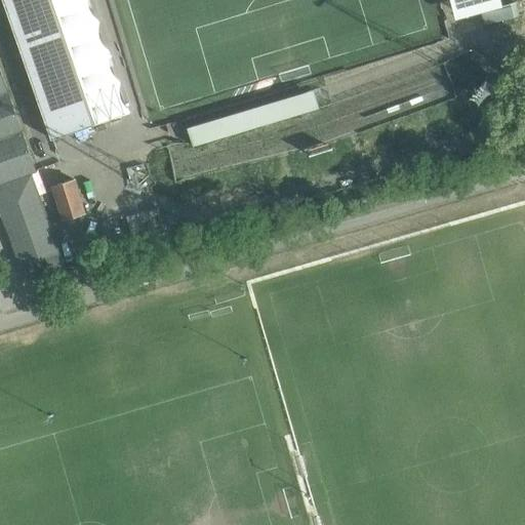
[(3,0),(52,139),(95,124),(51,0),(3,0)]
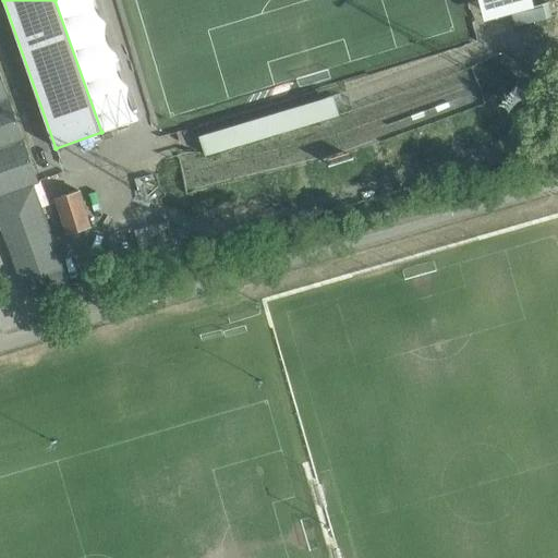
[(490,0),(495,15),(494,15),(495,16),(514,11),(518,24),(513,25),(514,26),(556,15),(556,14),(550,15),(546,1),(533,5),(531,0),(490,0)]
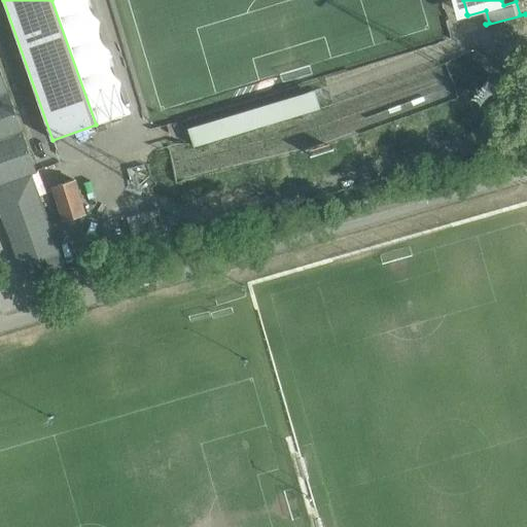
[(465,81),(459,57),(447,61),(454,84),(465,81)]
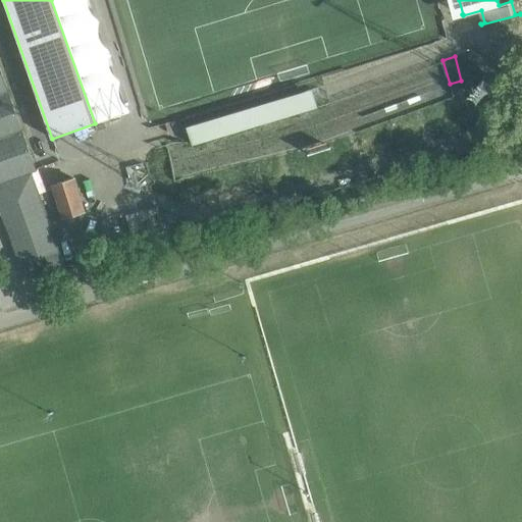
[(417,60),(188,128),(196,158),(427,91),(417,60)]
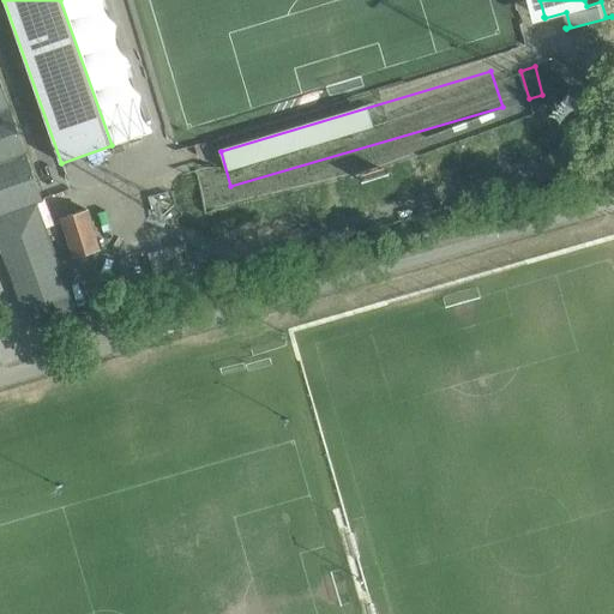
[(0,215),(36,203),(42,200),(0,83),(0,215)]
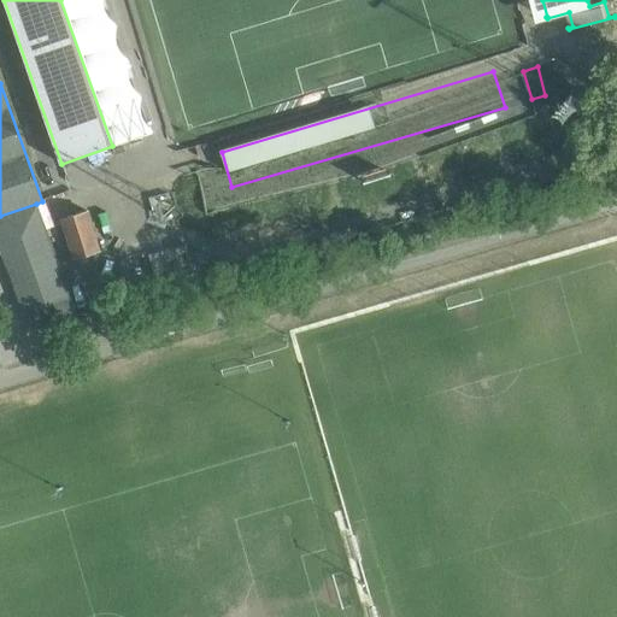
[(53,195),(59,211),(83,203),(78,187),(53,195)]
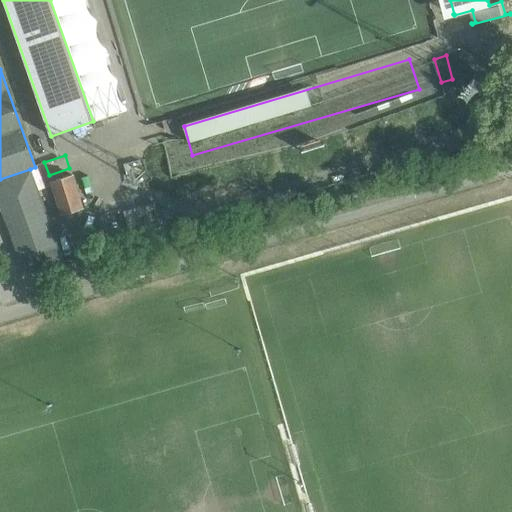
[(62,262),(63,261),(30,169),(0,179),(0,207),(19,260),(28,256),(34,272),(62,262)]
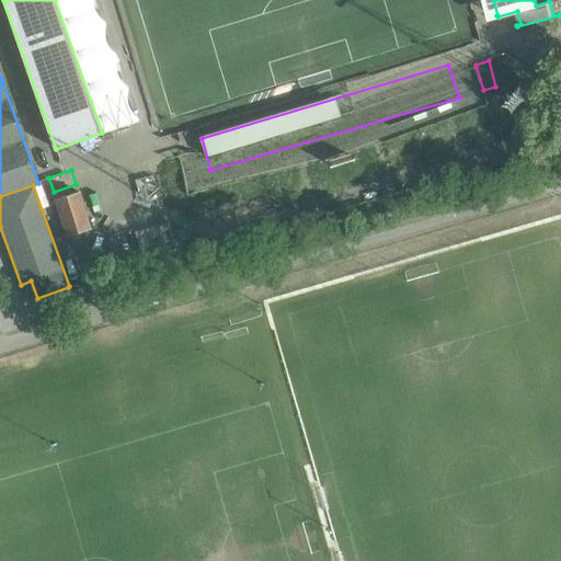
[(75,194),(67,197),(56,201),(67,236),(86,229),(75,194)]
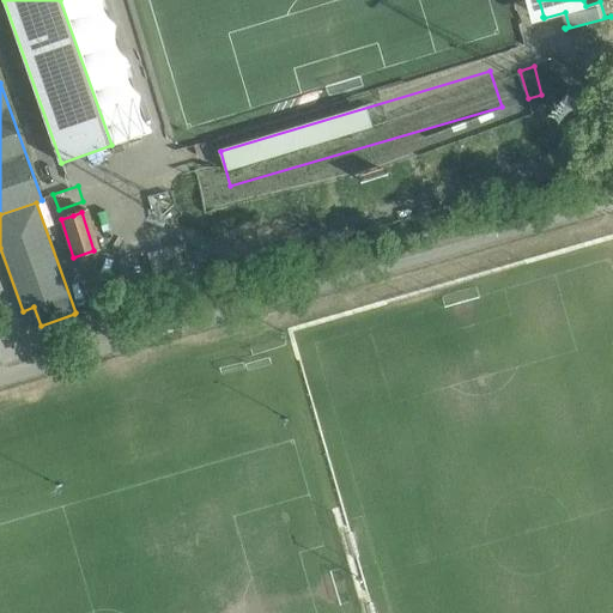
[(146,253),(153,279),(192,268),(184,242),(146,253)]
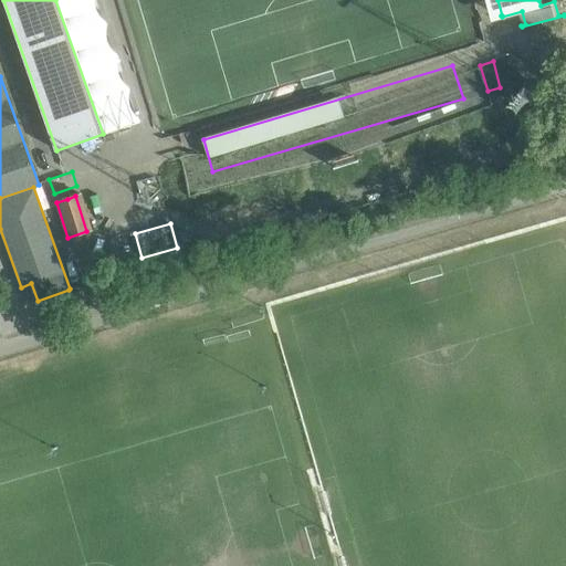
[(187,230),(174,233),(177,245),(189,242),(187,230)]
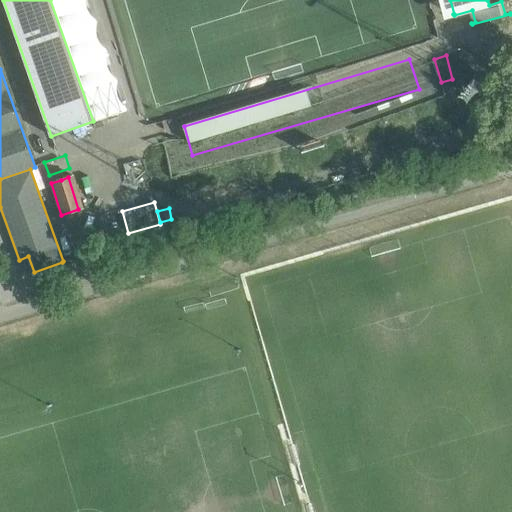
[(117,225),(103,228),(106,239),(120,235),(117,225)]
